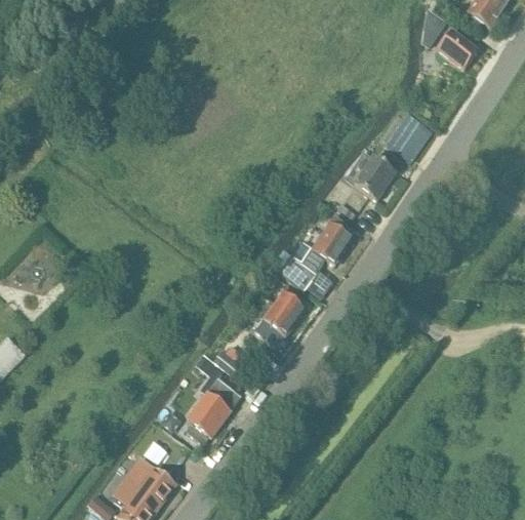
[(489,30),(509,0),(476,0),(467,14),(489,30)]
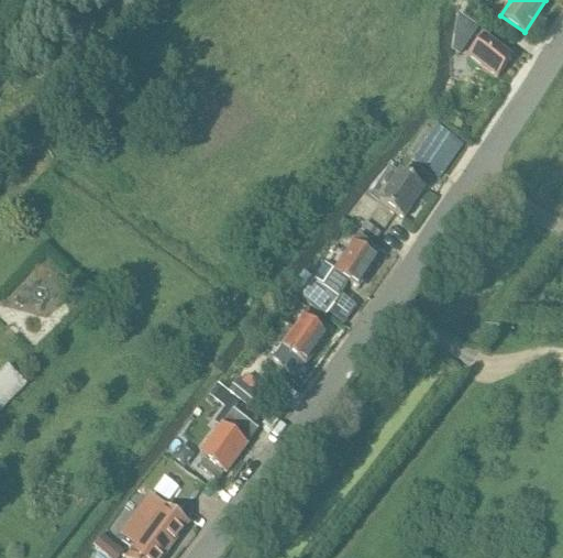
[(456,12),(454,28),(468,37),(478,23),(459,10),(456,12)]
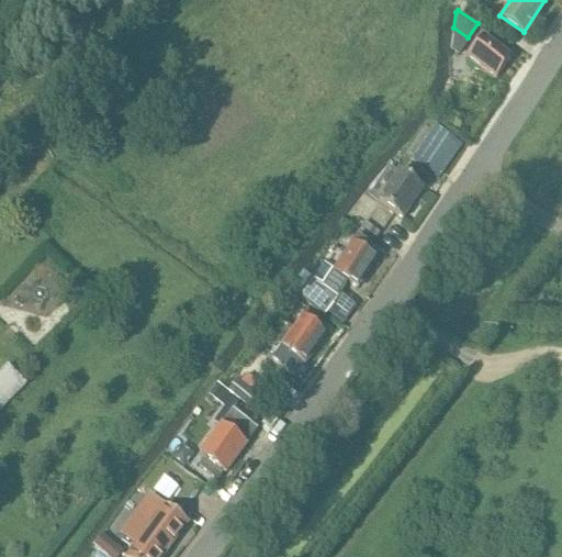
[(496,76),(510,53),(482,34),(468,56),(496,76)]
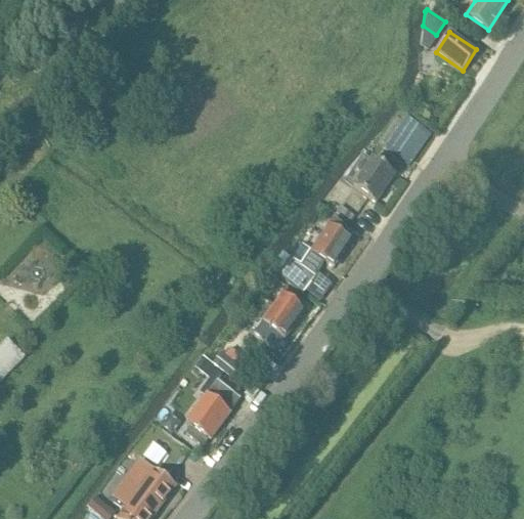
[(405,114),(384,143),(408,162),(430,131),(405,114)]
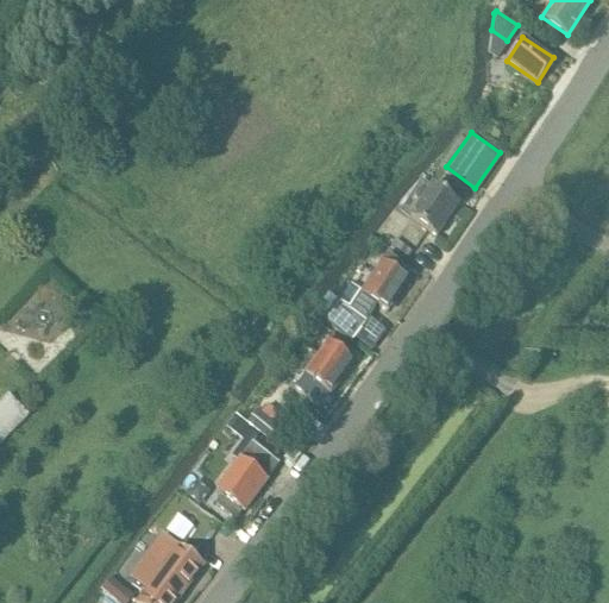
[(437,233),(459,200),(432,182),(410,215),(437,233)]
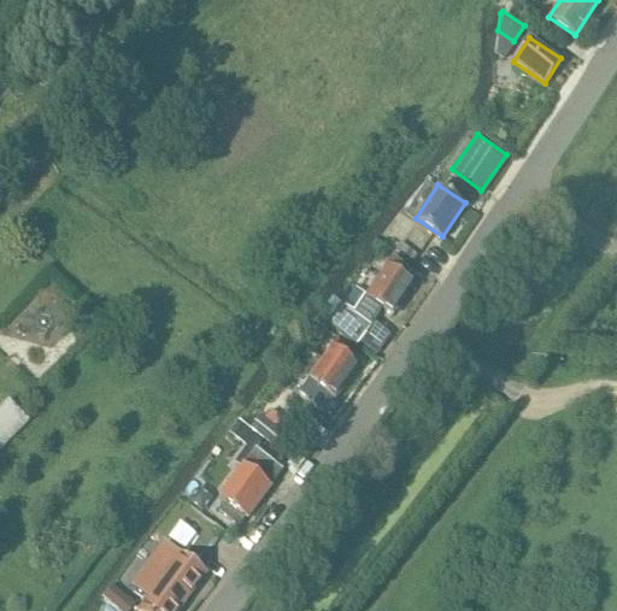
[(411,268),(392,256),(387,264),(386,263),(354,311),(340,300),(325,319),(357,342),(370,323),(381,306),(392,313),(415,281),(406,275),(411,268)]
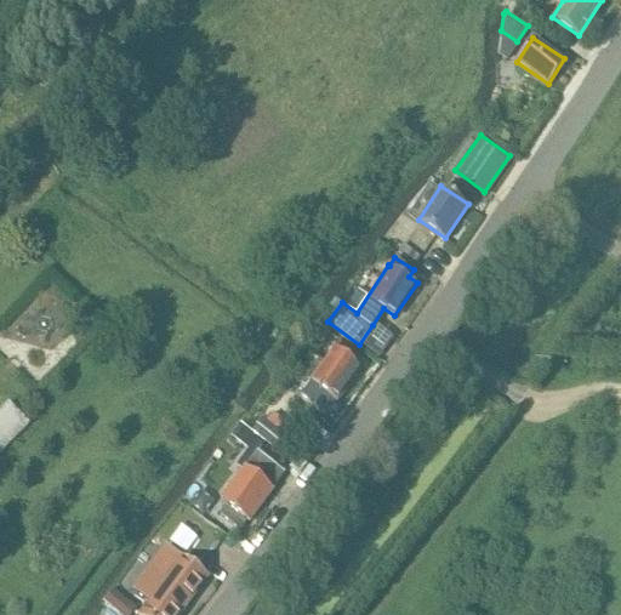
[(334,295),(320,313),(325,317),(329,319),(342,301),(337,297),(334,295)]
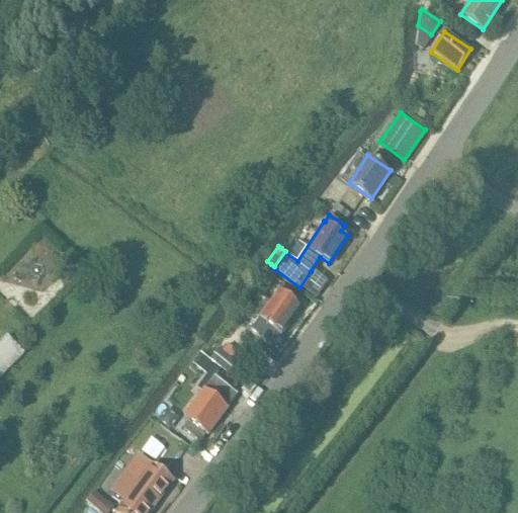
[(271,345),(300,307),(278,289),(250,328),(271,345)]
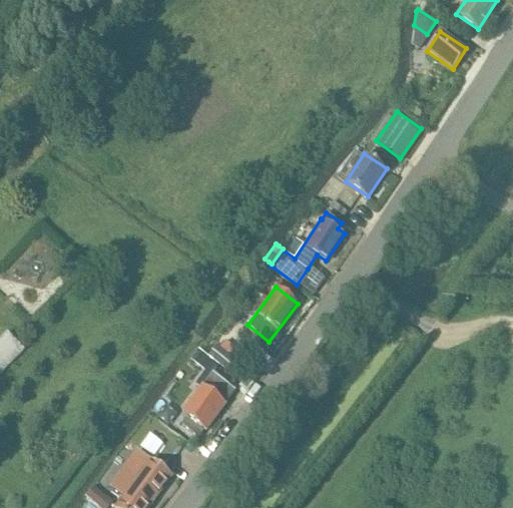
[(0,371),(24,348),(6,330),(0,336),(0,371)]
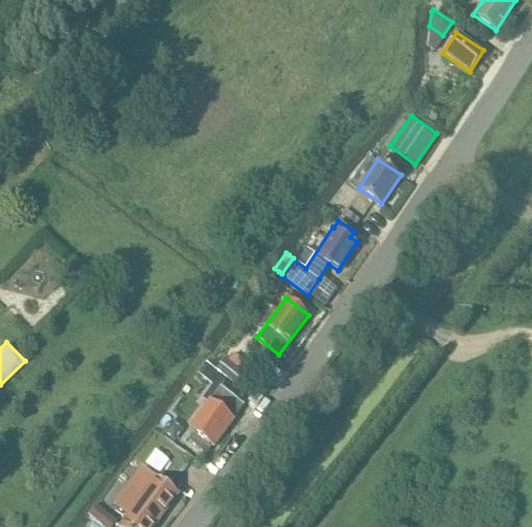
[(224,356),(216,366),(234,380),(243,369),(239,367),(228,358),(224,356)]
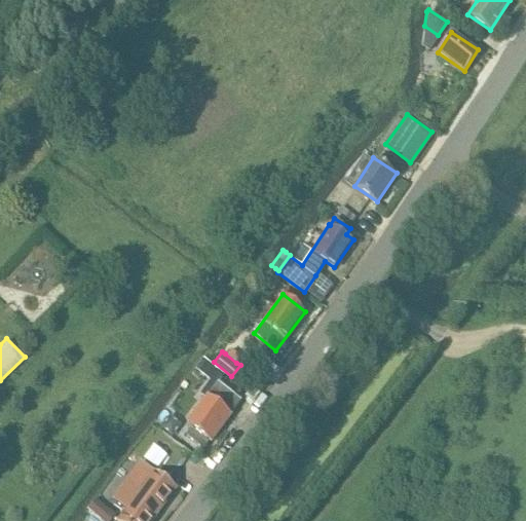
[(203,446),(240,398),(219,381),(187,423),(190,426),(186,433),(203,446)]
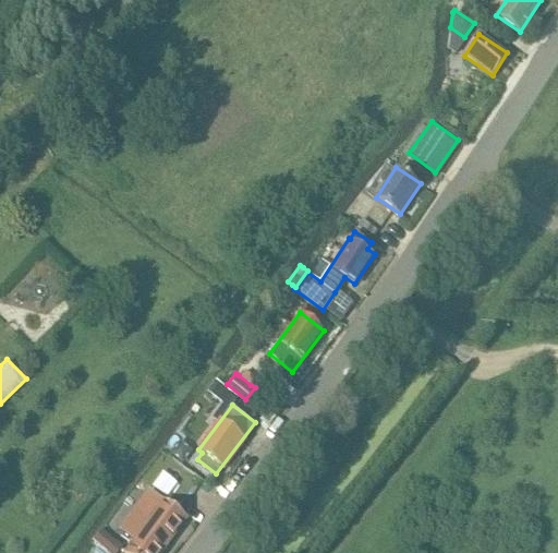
[(147,488),(118,527),(134,538),(124,552),(125,552),(158,552),(171,537),(185,516),(179,512),(162,500),(147,488)]
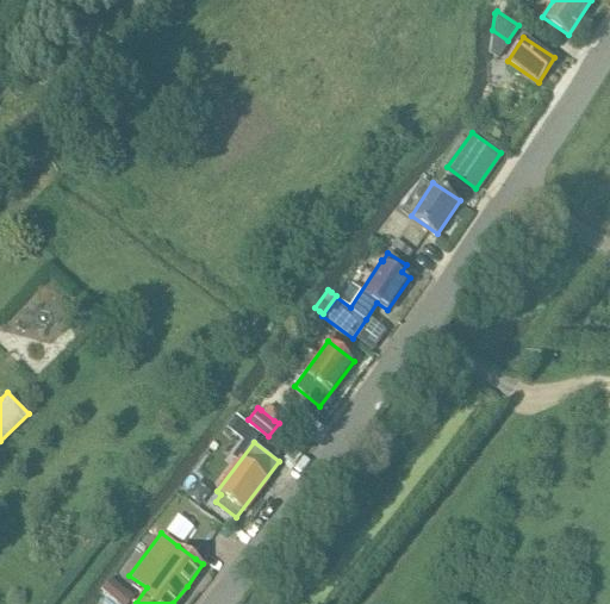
[(125,586),(114,599),(122,603),(124,603),(134,592),(125,586)]
